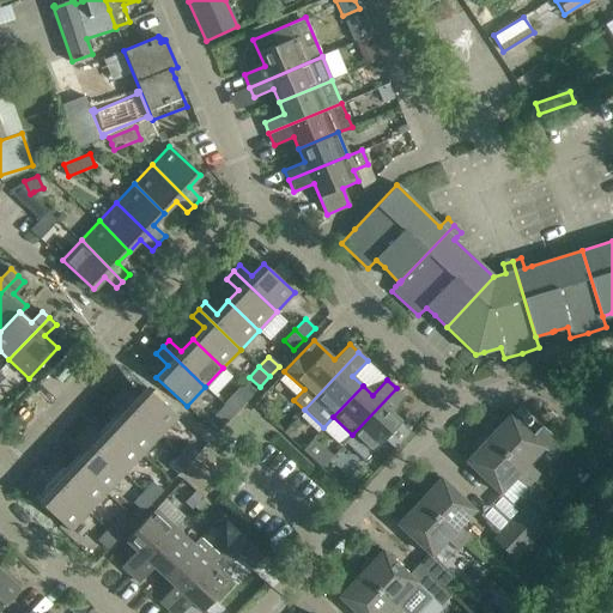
[(177,417),(146,388),(135,400),(123,389),(116,396),(159,436),(177,417)]
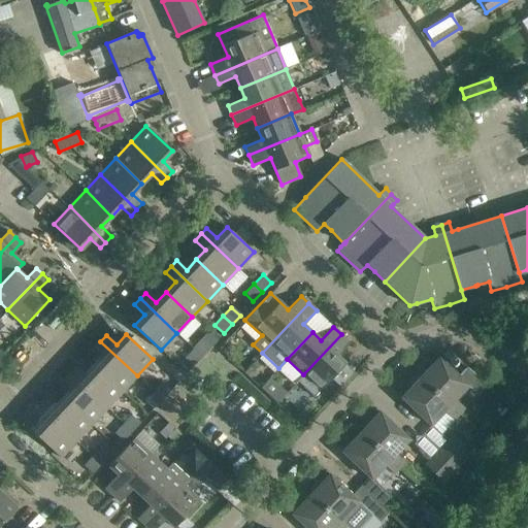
[(297,381),(315,396),(345,363),(336,355),(349,341),(341,334),(303,374),(297,381)]
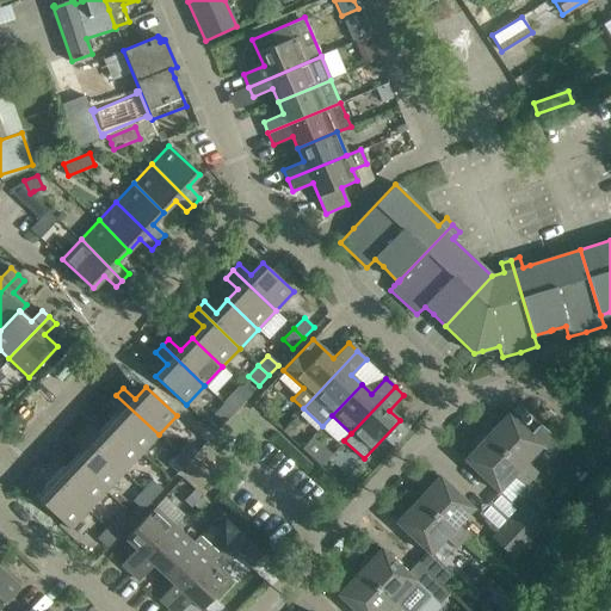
[(233,413),(244,402),(234,393),(223,403),(233,413)]
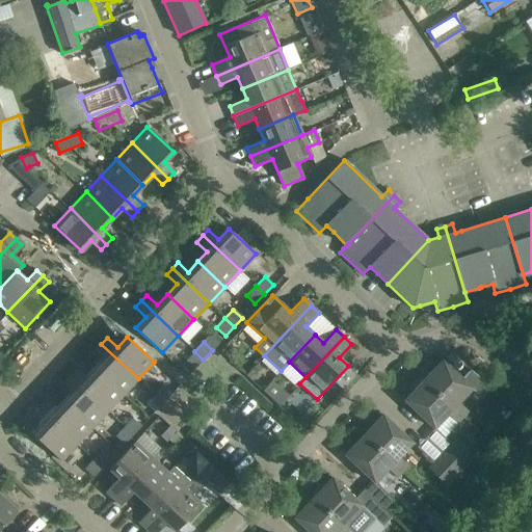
[(106,360),(96,370),(123,395),(138,378),(101,344),(96,350),(106,360)]
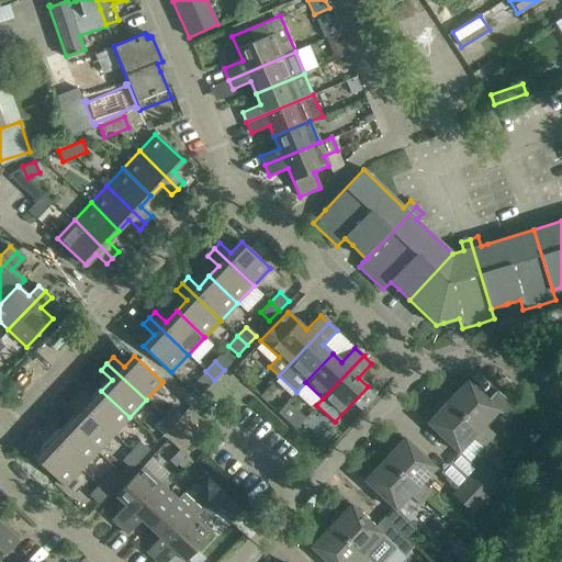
[(214,380),(205,371),(197,381),(205,390),(214,380)]
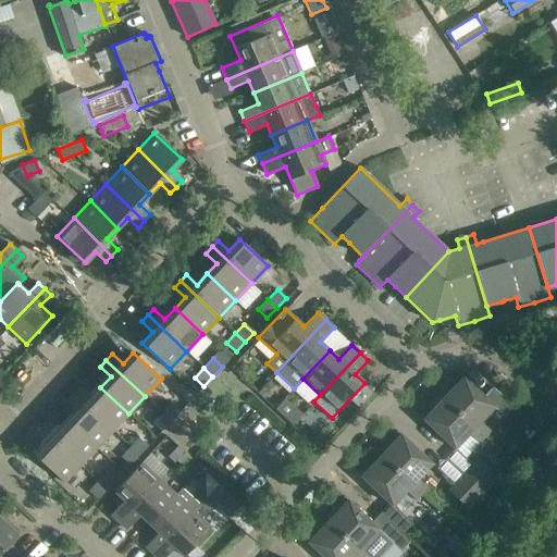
[(456,385),(443,398),(484,436),(490,430),(480,421),(494,407),(503,416),(512,406),(493,386),(483,396),(465,379),(457,387),(456,385)]
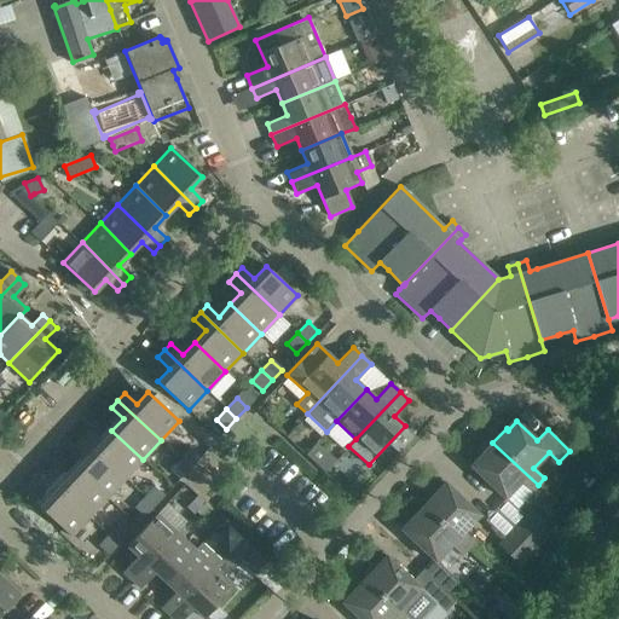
[(125,479),(143,460),(111,431),(100,443),(88,432),(81,439),(125,479)]
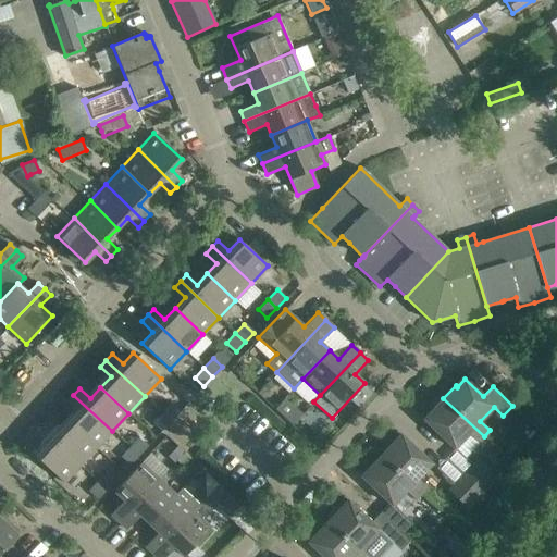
[(67,422),(97,448),(112,431),(73,395),(67,400),(78,411),(67,422)]
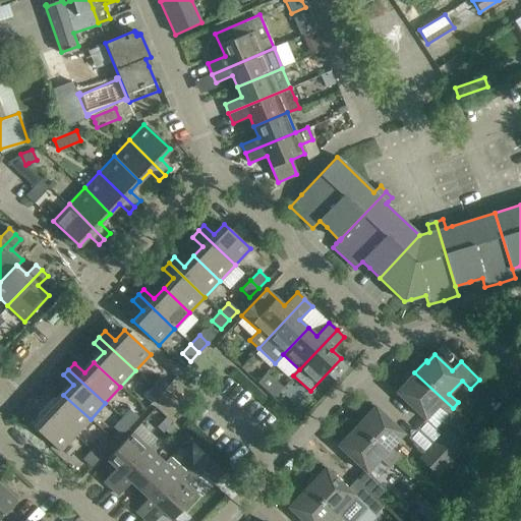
[(267,372),(257,383),(268,392),(276,382),(267,372)]
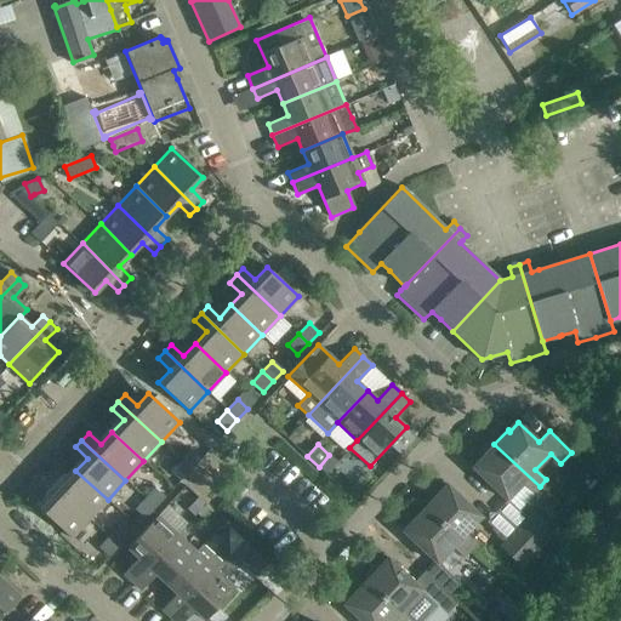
[(540,486),(494,444),(480,459),(483,461),(474,469),(507,500),(523,484),(533,494),(540,486)]
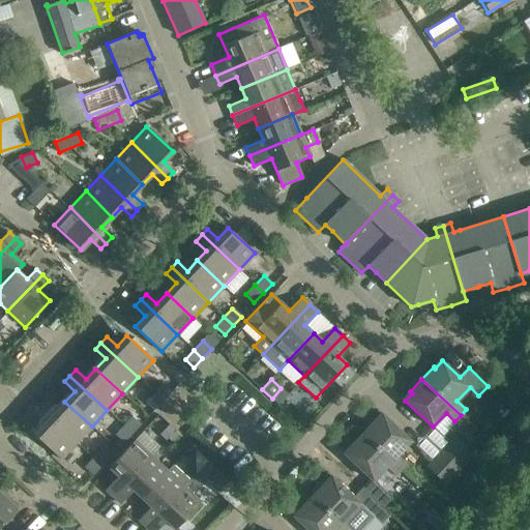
[(163,383),(154,392),(163,400),(171,391),(163,383)]
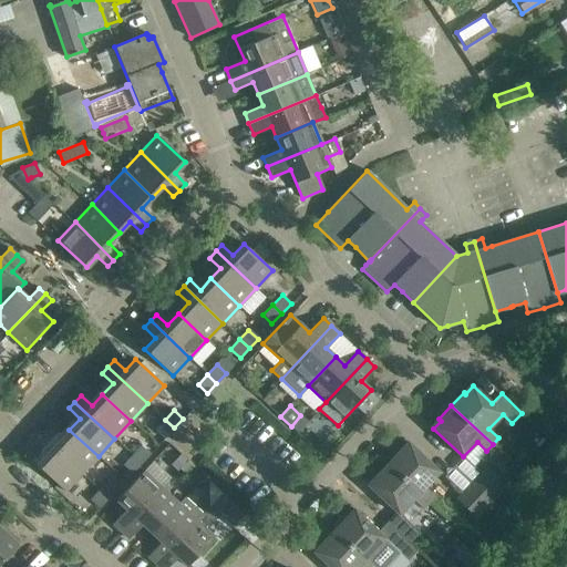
[(174,428),(165,420),(155,430),(165,439),(174,428)]
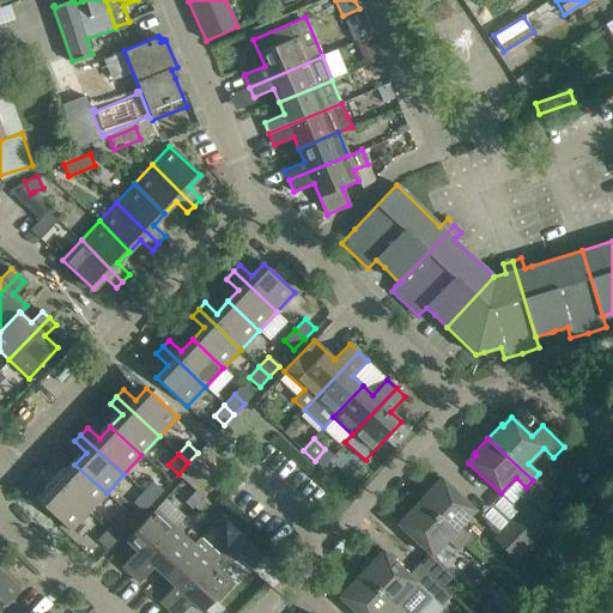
[(53,465),(46,472),(89,511),(107,493),(74,465),(64,475),(53,465)]
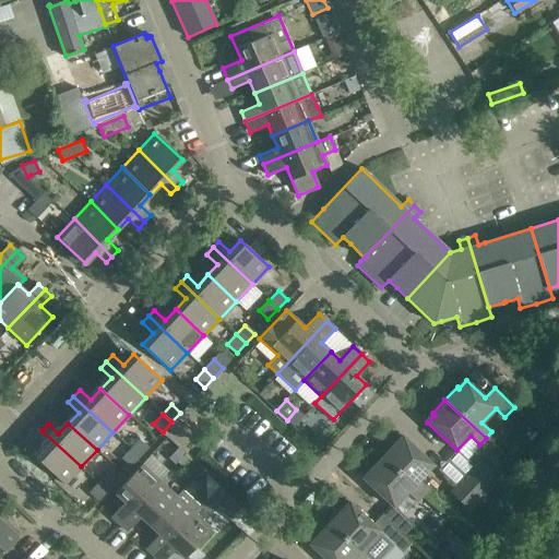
[(314,428),(307,437),(321,450),(329,442),(314,428)]
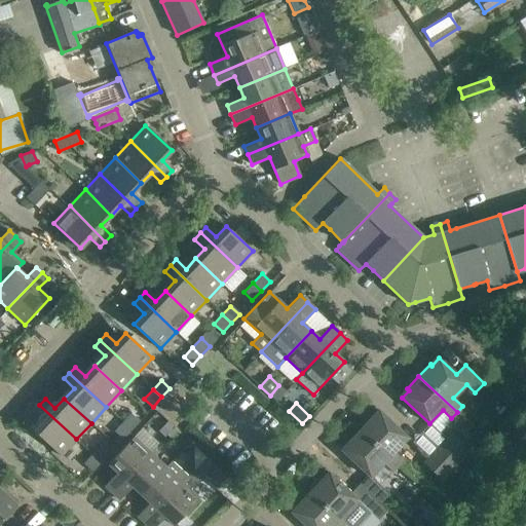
[(76,439),(39,405),(34,411),(43,420),(34,430),(61,456),(76,439)]
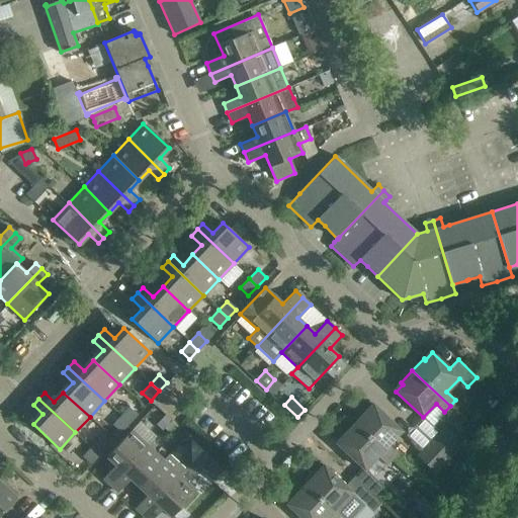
[(365,411),(354,423),(392,459),(397,453),(389,445),(402,431),(389,420),(374,406),(367,413),(365,411)]
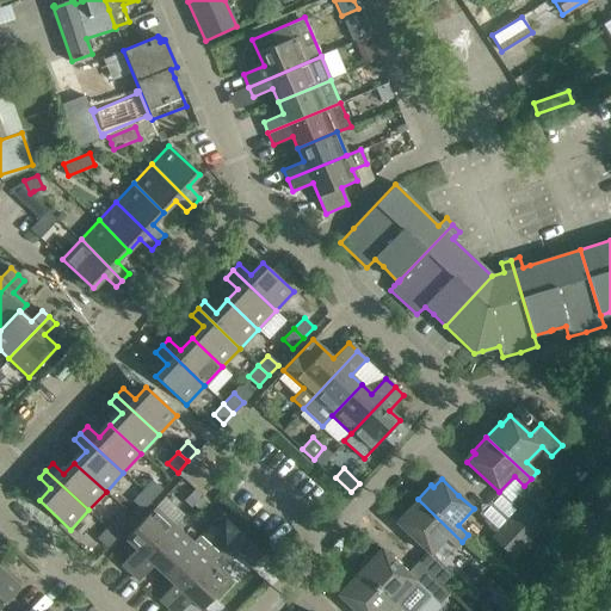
[(153,499),(161,489),(152,480),(142,489),(153,499)]
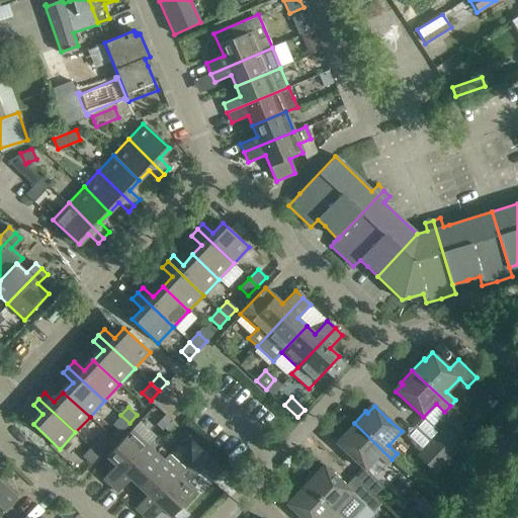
[(130,423),(120,415),(111,424),(120,432),(130,423)]
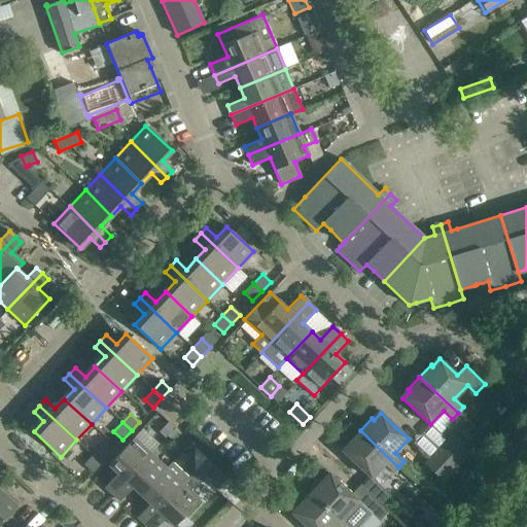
[(175,428),(168,435),(174,442),(180,434),(175,428)]
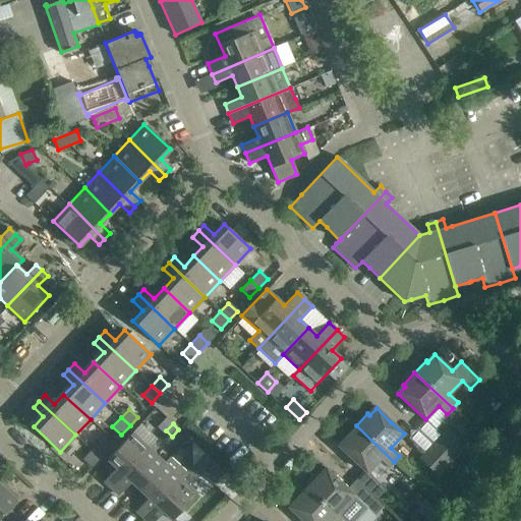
[(364,470),(355,479),(377,499),(386,488),(367,472),(380,459),(389,467),(394,462),(356,425),(344,438),(346,440),(339,448),(364,470)]
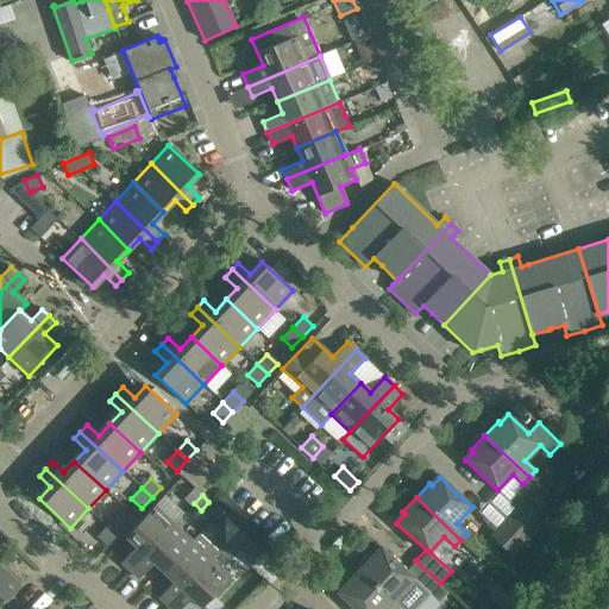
[(522,502),(506,519),(527,539),(542,522),(522,502)]
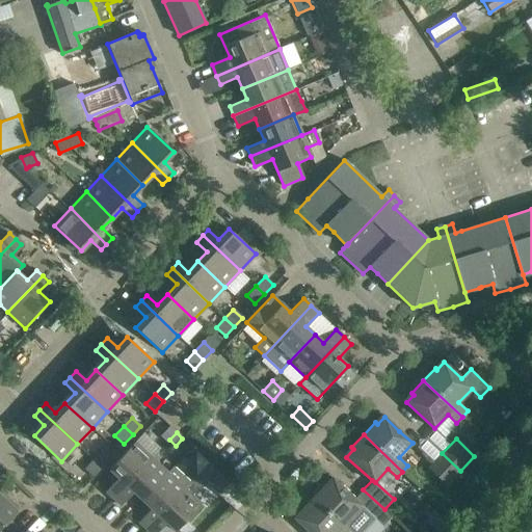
[(105,491),(113,499),(152,457),(135,442),(109,469),(118,478),(105,491)]
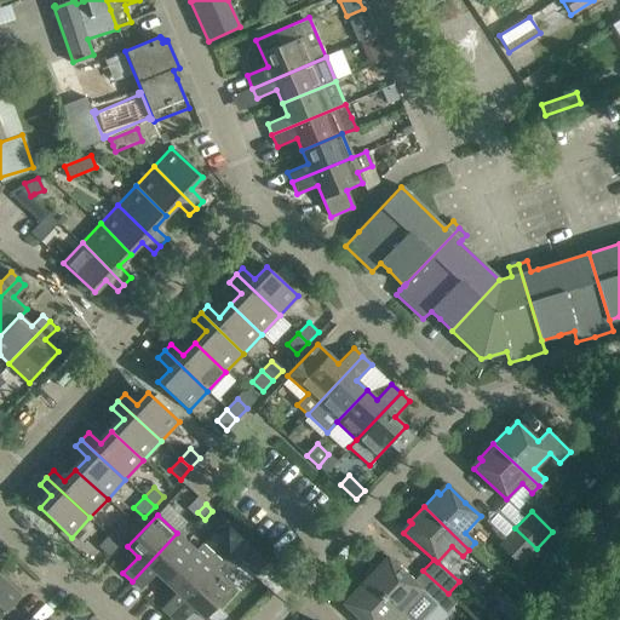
[(119,544),(128,534),(119,524),(109,535),(119,544)]
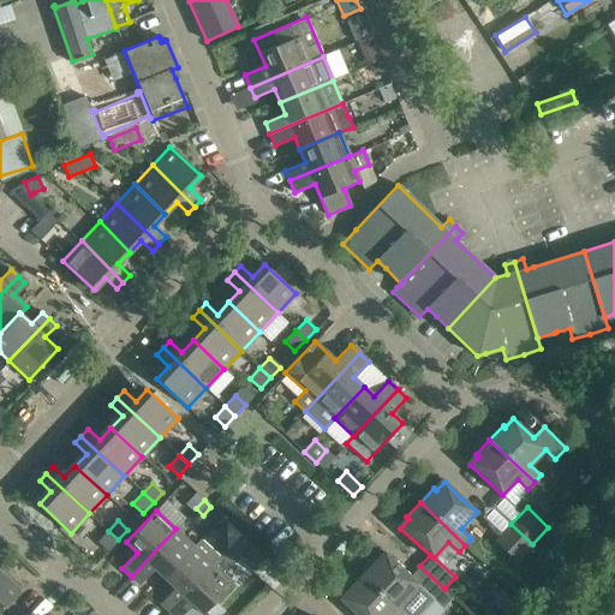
[(532,544),(511,524),(495,542),(515,561),(532,544)]
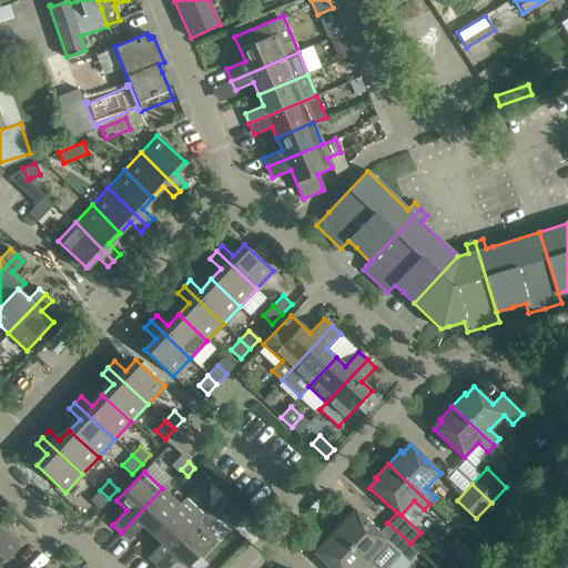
[(143,525),(151,534),(179,505),(162,488),(121,533),(129,540),(143,525)]
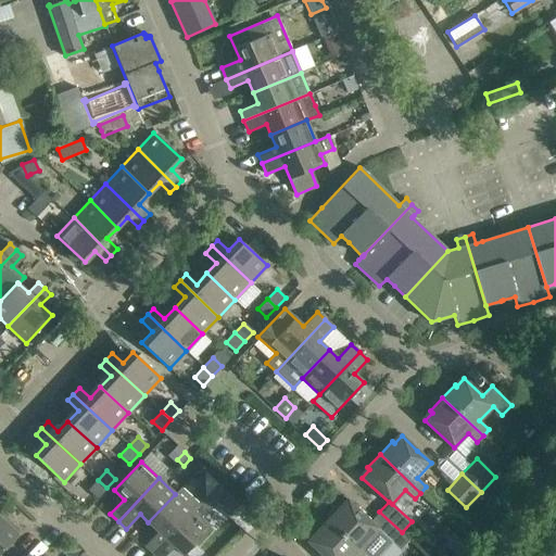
[(106,488),(98,480),(88,490),(98,498),(106,488)]
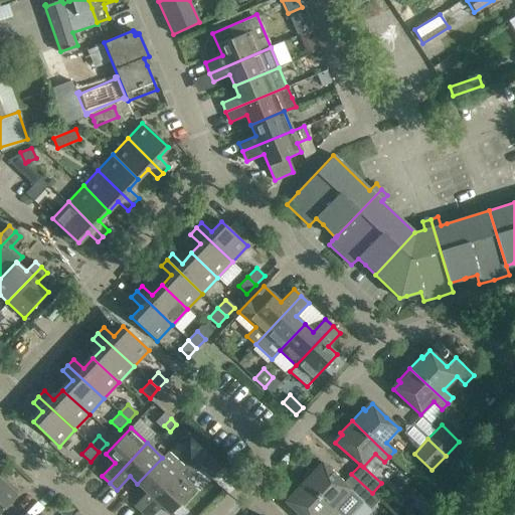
[(201,448),(184,467),(141,512),(144,514),(152,514),(161,506),(170,514),(194,488),(187,481),(200,468),(211,479),(222,467),(201,448)]
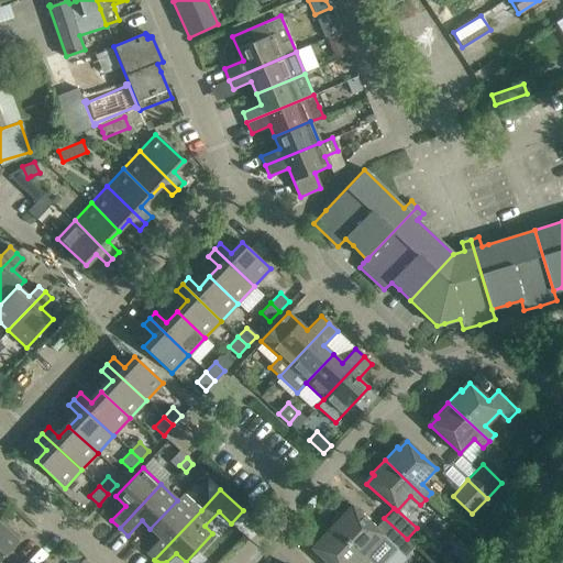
[(146,552),(154,560),(201,510),(184,494),(177,500),(150,529),(159,538),(146,552)]
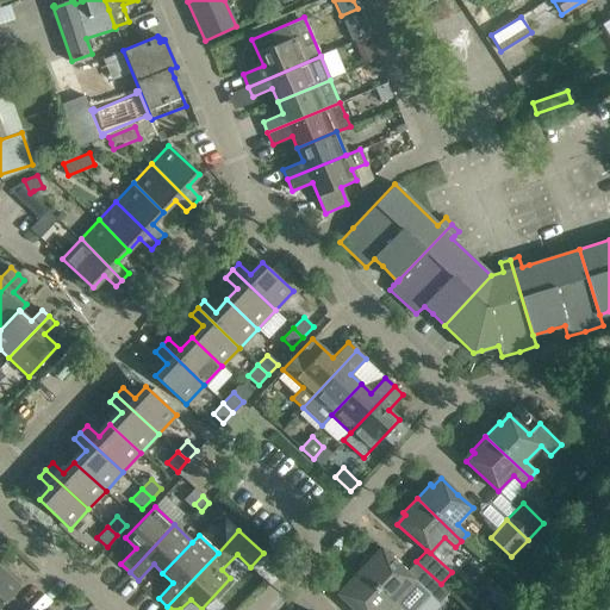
[(416,561),(406,572),(383,549),(374,558),(372,555),(359,571),(400,609),(416,609),(430,596),(439,604),(449,592),(441,584),(416,561)]
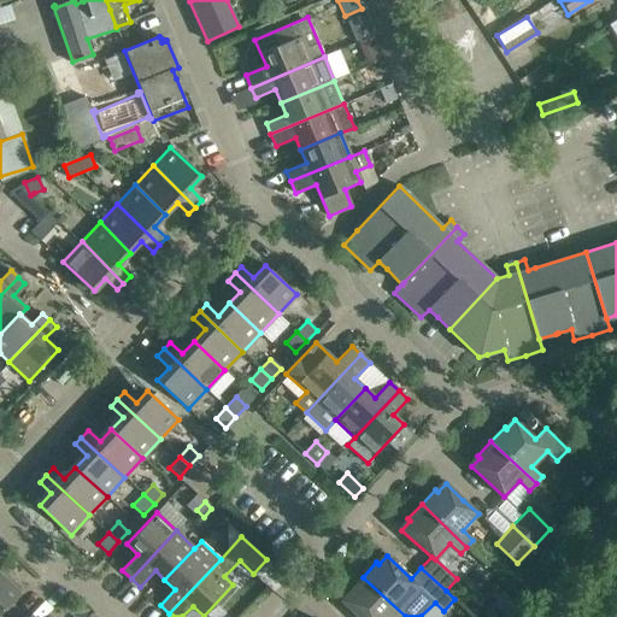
[(0,616),(3,616),(0,615),(0,612),(19,592),(0,574),(0,616)]
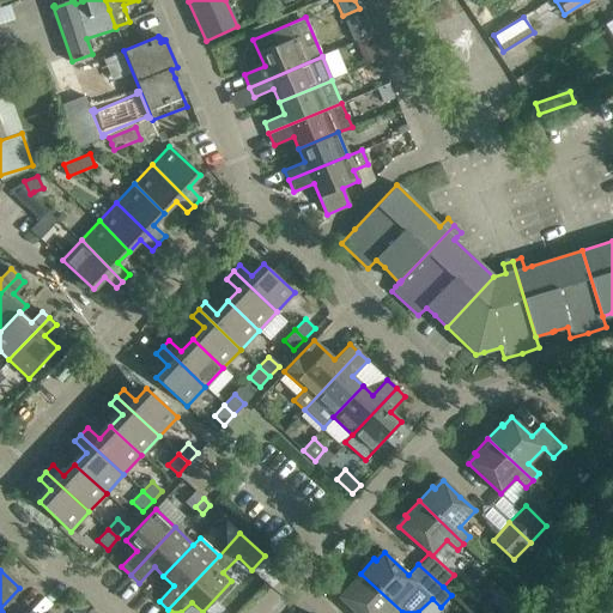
[(402,612),(360,574),(347,588),(350,590),(341,599),(356,612),(402,612)]
